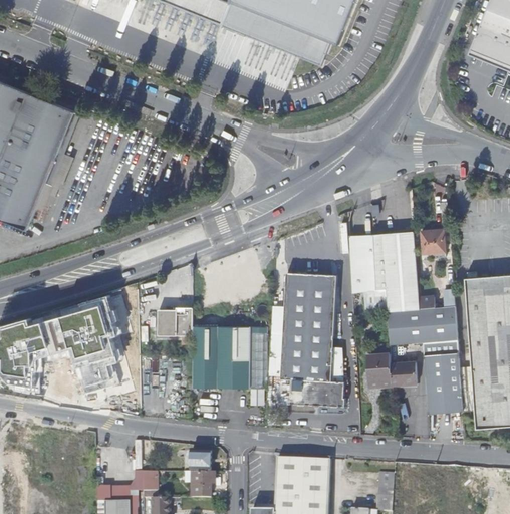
[(159,0),(215,22),(223,0),(159,0)]
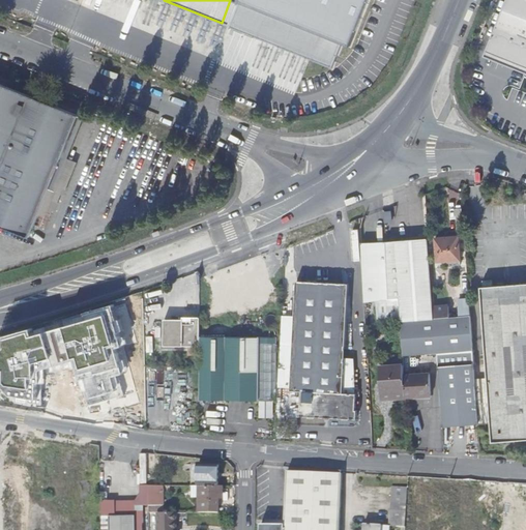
[(525,0),(506,0),(486,52),(525,67),(525,0)]
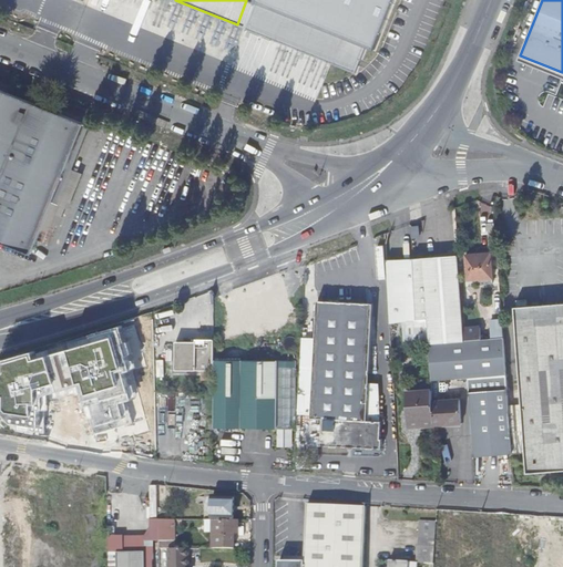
[(0,241),(26,251),(77,122),(0,91),(0,241)]
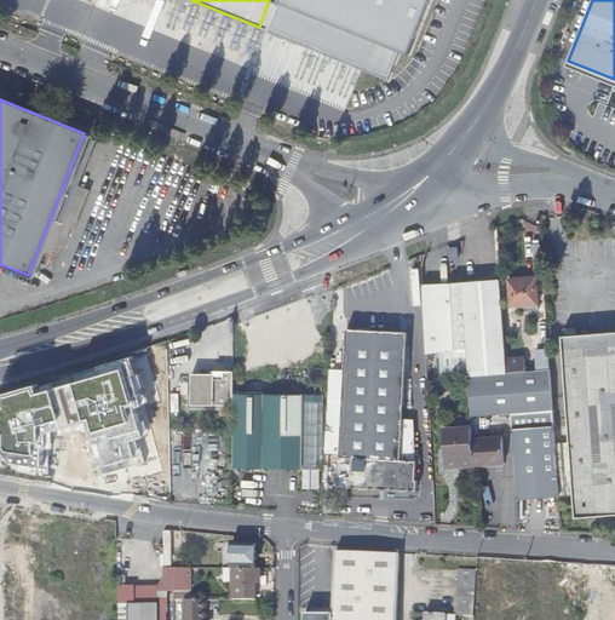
[(519,236),(529,239),(533,223),(524,220),(519,236)]
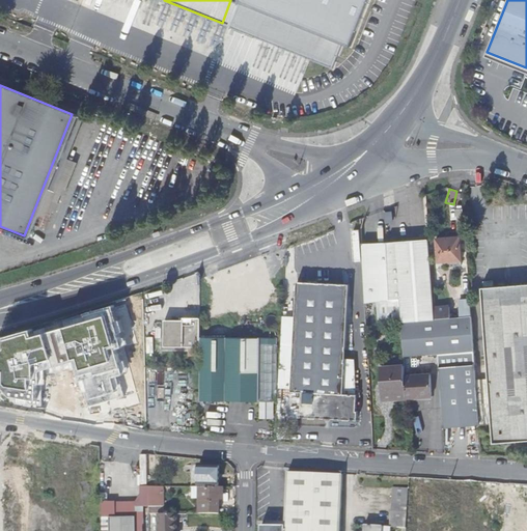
[(384,241),(384,246),(386,287),(397,287),(398,315),(400,356),(425,355),(435,354),(460,352),(456,315),(433,317),(426,236),(384,241)]
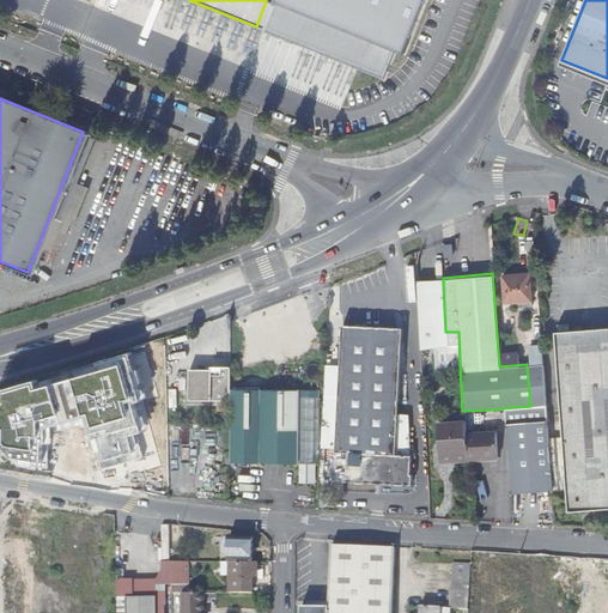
[(510,275),(512,301),(517,301),(517,307),(529,305),(527,273),(510,275)]
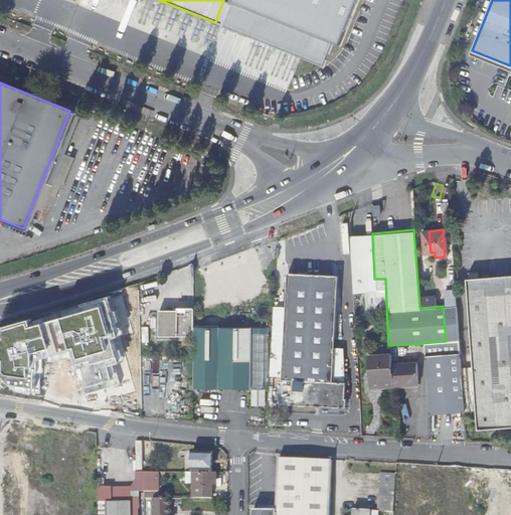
[(422,253),(431,252),(429,231),(420,231),(422,253)]
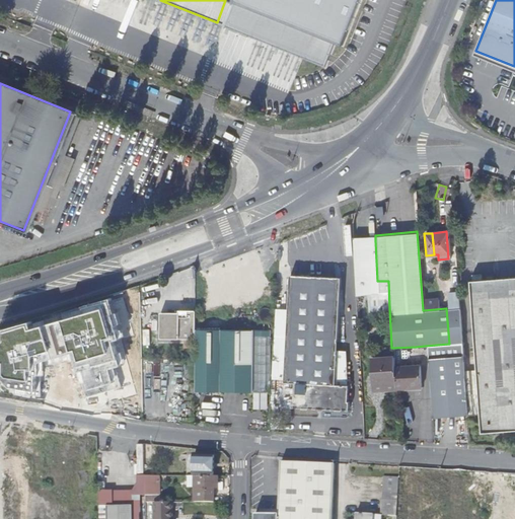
[(367,309),(389,308),(388,281),(377,281),(375,240),(352,242),(356,295),(366,295),(367,309)]
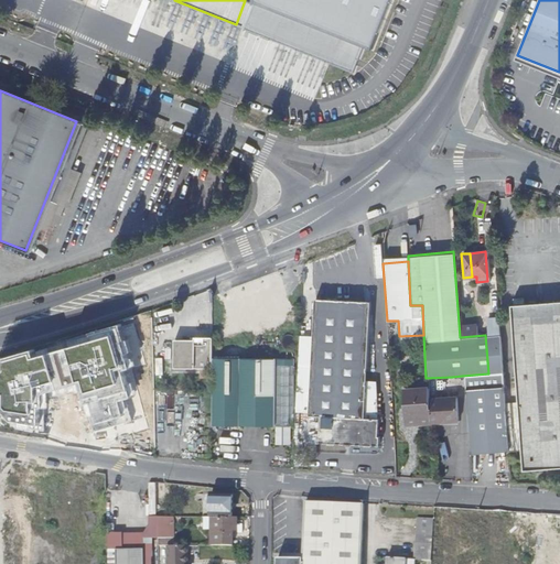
[(377,412),(363,413),(368,297),(314,297),(308,413),(319,413),(319,431),(315,431),(316,441),(344,440),(344,443),(354,443),(354,440),(379,440),(379,431),(378,431),(377,412)]
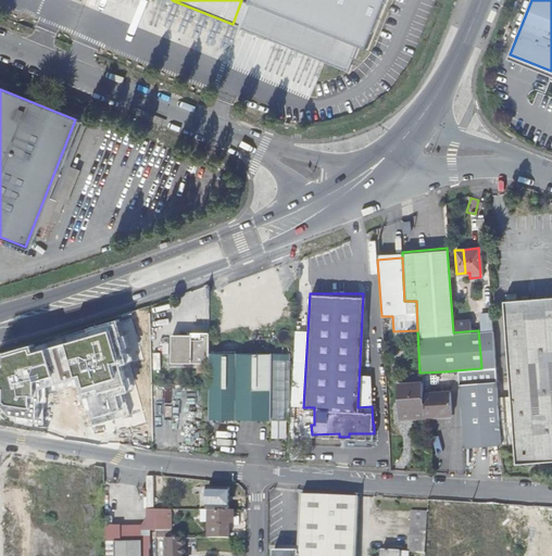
[(514,463),(551,459),(551,297),(503,300),(509,379),(513,442),(514,463)]
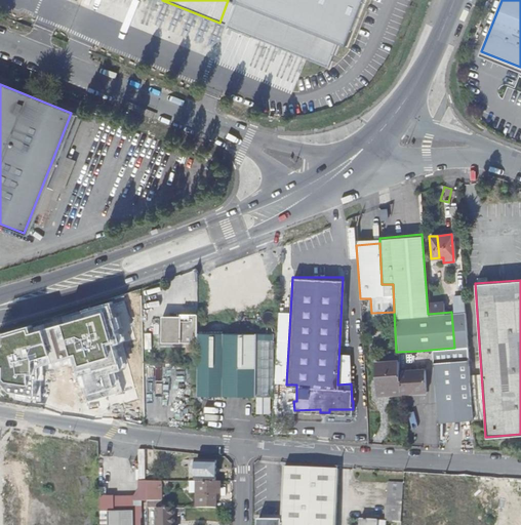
[(28,325),(1,334),(2,344),(0,344),(0,382),(7,391),(32,396),(33,379),(37,379),(37,367),(71,357),(84,402),(119,392),(114,372),(119,370),(112,345),(121,342),(109,303),(80,311),(81,317),(31,331),(28,325)]
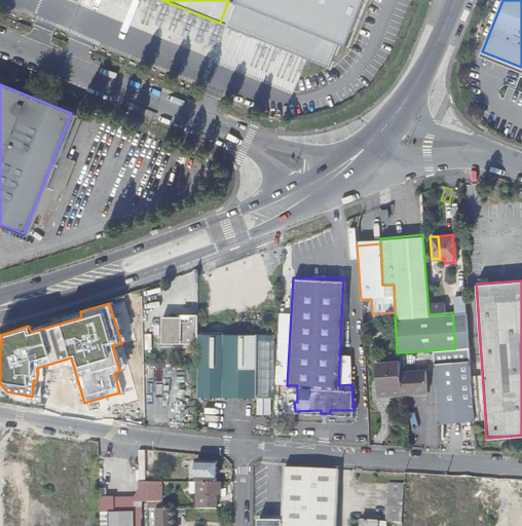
[(195,333),(195,313),(178,314),(179,317),(159,317),(160,343),(195,342),(195,333)]
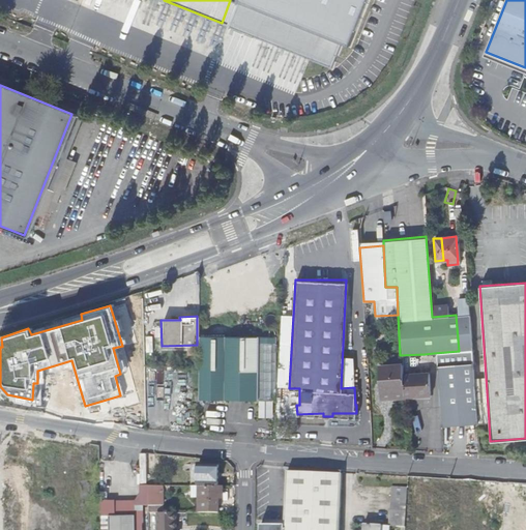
[(256,396),(257,336),(197,335),(197,403),(223,404),(224,394),(256,396)]
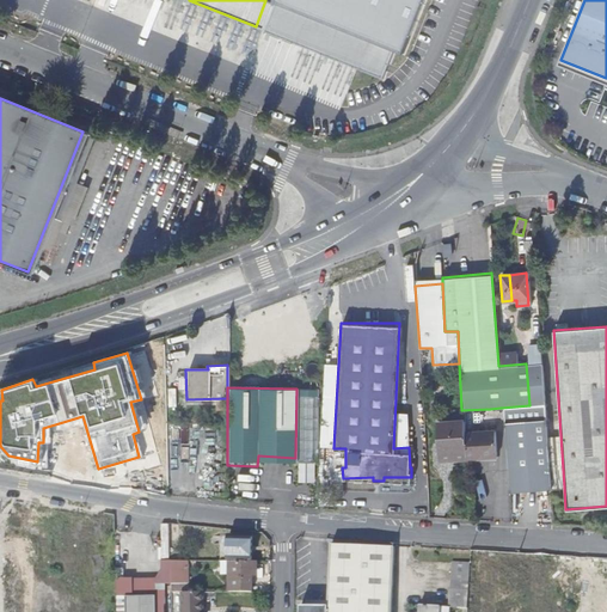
[(295,458),(294,469),(316,470),(317,389),(296,389),(295,458)]
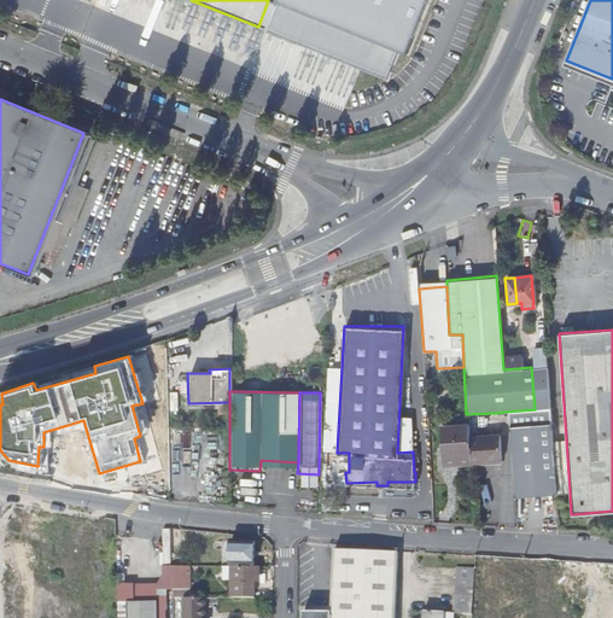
[(507,429),(550,423),(549,408),(535,409),(506,412),(507,429)]
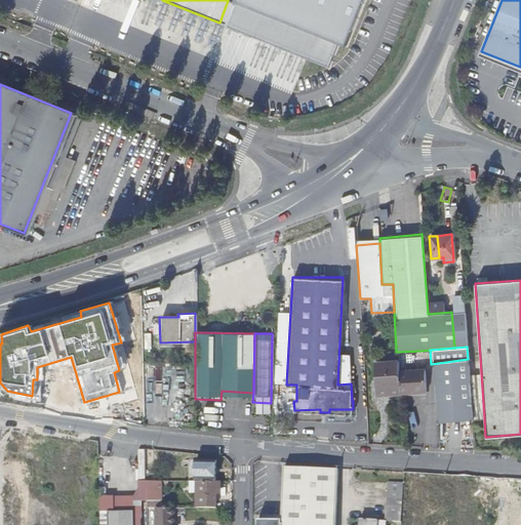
[(473,419),(484,417),(480,358),(468,359),(473,419)]
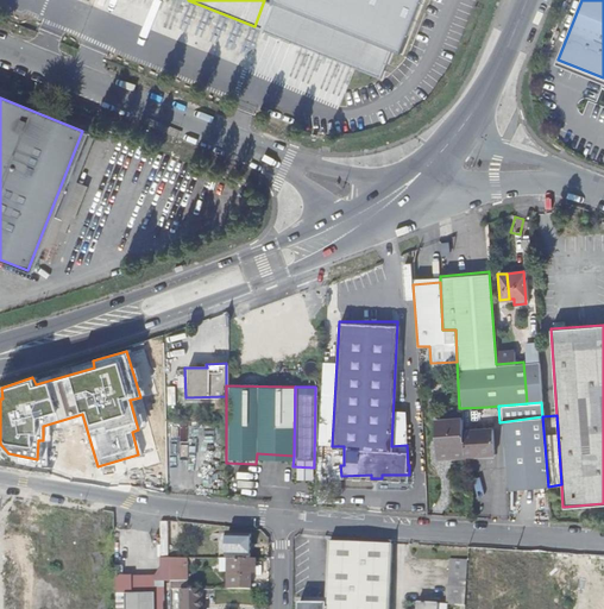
[(548,487),(542,416),(499,422),(505,494),(548,487)]
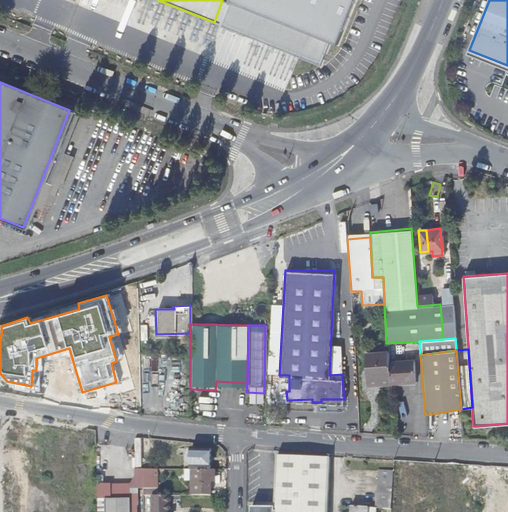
[(389,382),(388,364),(387,351),(365,352),(367,379),(378,379),(378,383),(389,382)]
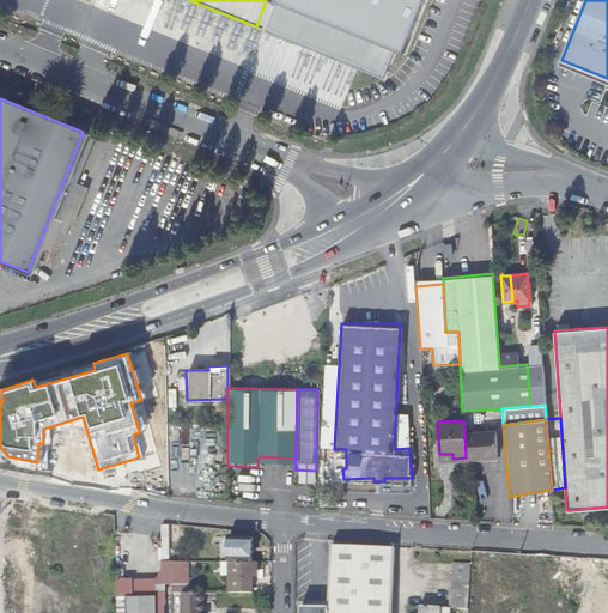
[(464,436),(466,457),(491,456),(490,435),(464,436)]
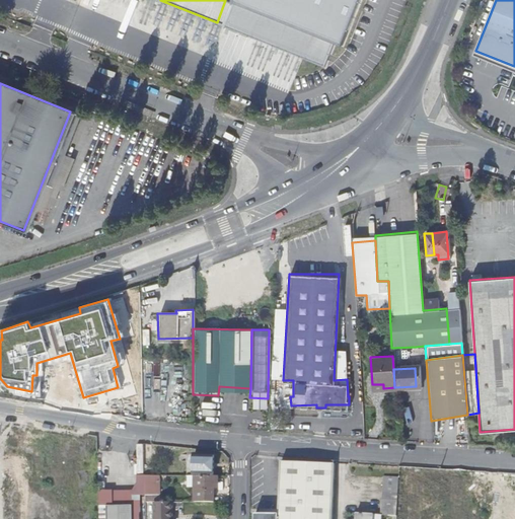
[(218,395),(249,397),(250,388),(219,386),(218,395)]
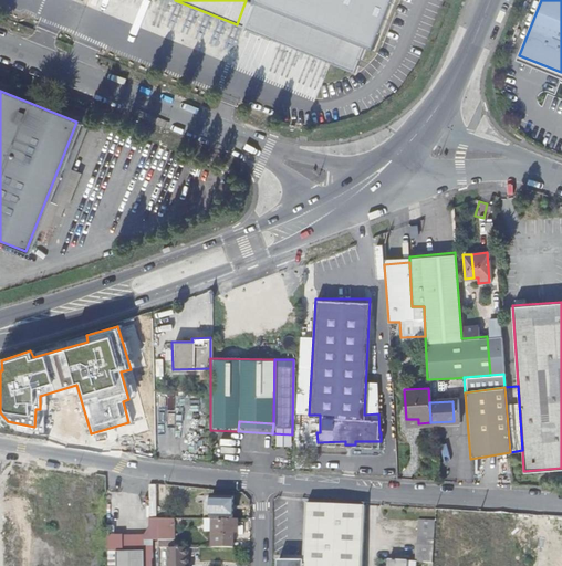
[(449,449),(459,449),(458,428),(448,429),(449,449)]
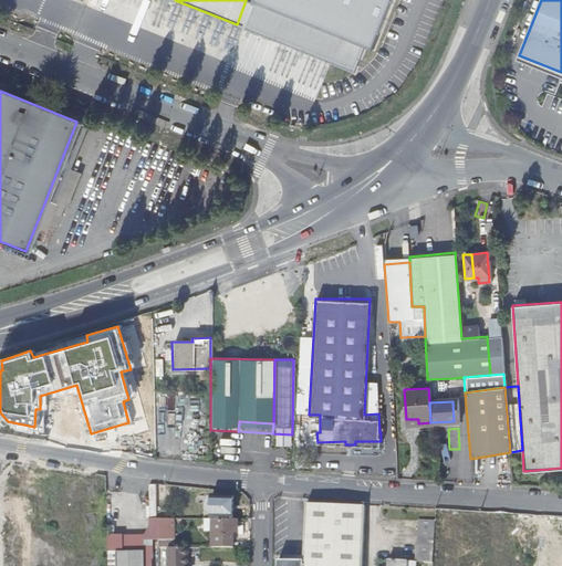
[(209,496),(209,519),(230,519),(230,496),(209,496)]
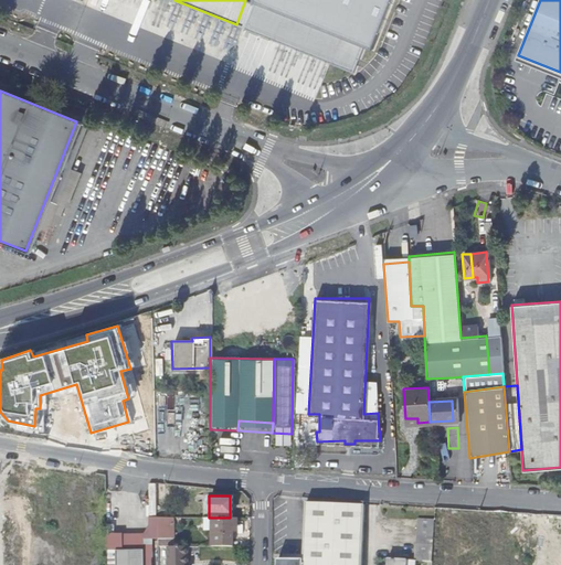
[(359,564),(361,504),(304,502),(302,560),(275,558),(274,564),(359,564)]
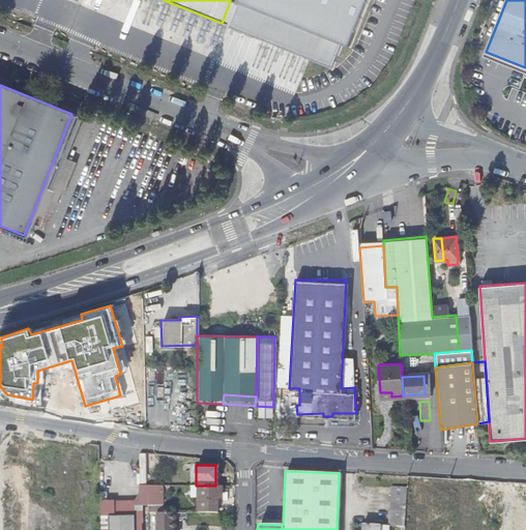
[(220,495),(220,486),(196,486),(196,512),(216,512),(216,496),(220,495)]
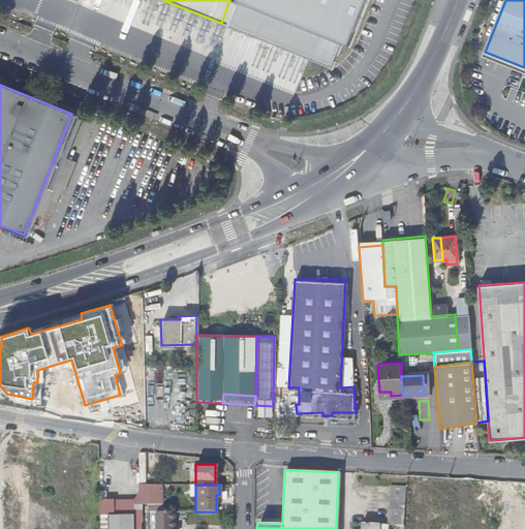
[(398,525),(401,526),(404,486),(389,486),(387,525),(398,525)]
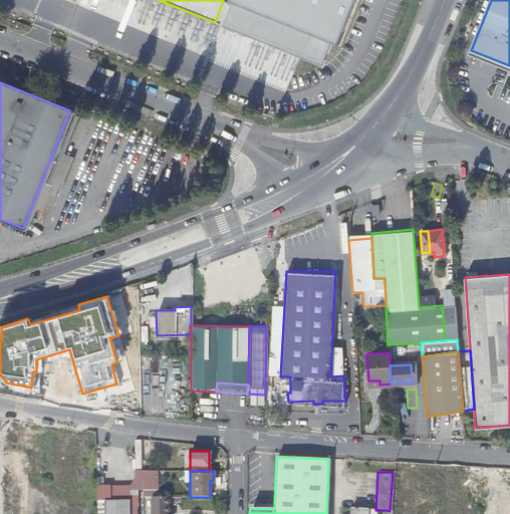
[(420,473),(419,501),(434,502),(435,473),(420,473)]
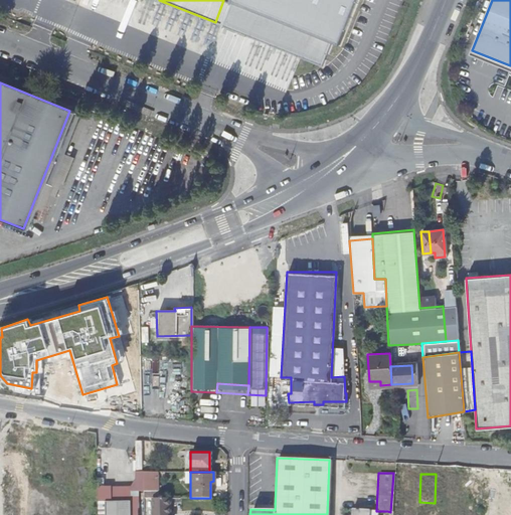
[(500,514),(501,494),(466,493),(466,514),(500,514)]
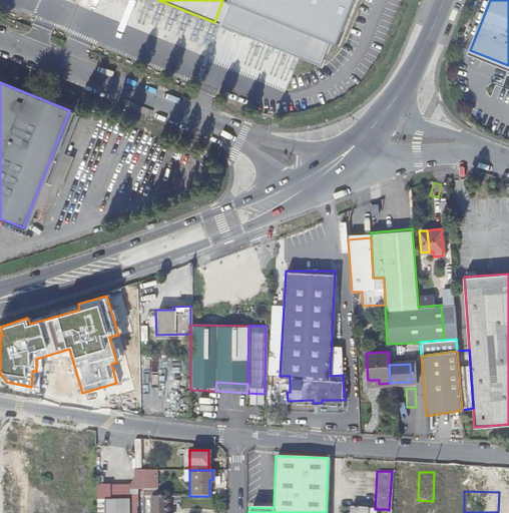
[(149,512),(167,512),(167,496),(150,496),(149,512)]
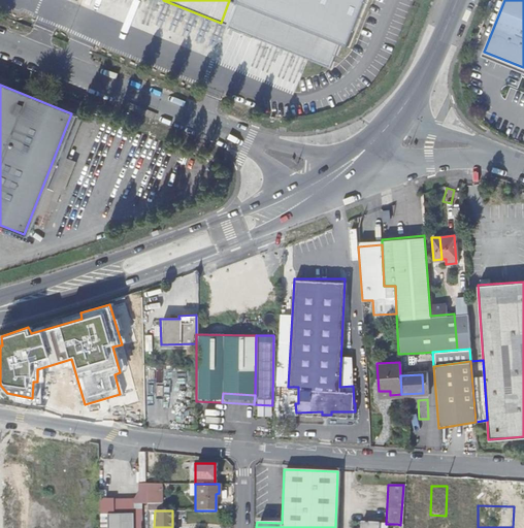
[(104,527),(130,527),(131,513),(104,513),(104,527)]
